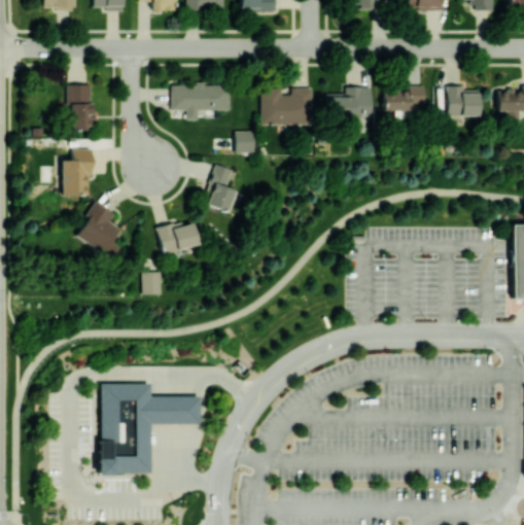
[(74,0),(42,0),(43,9),(74,9),(74,0)]
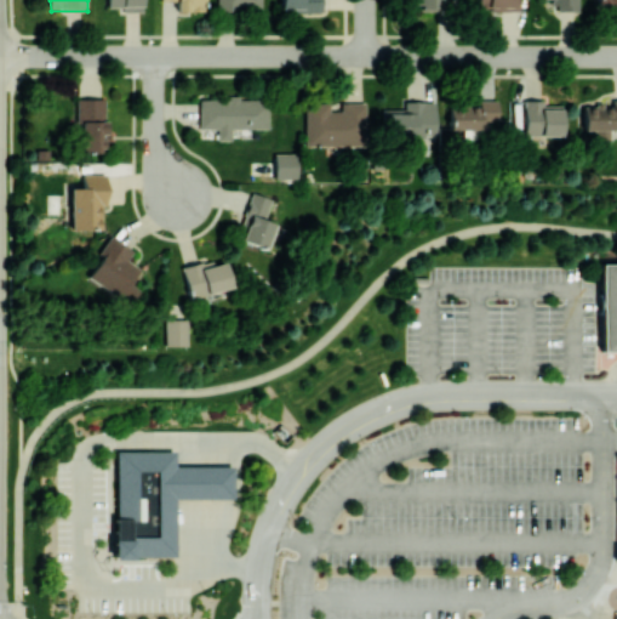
[(146,13),(146,0),(109,0),(109,9),(125,9),(125,13),(146,13)]
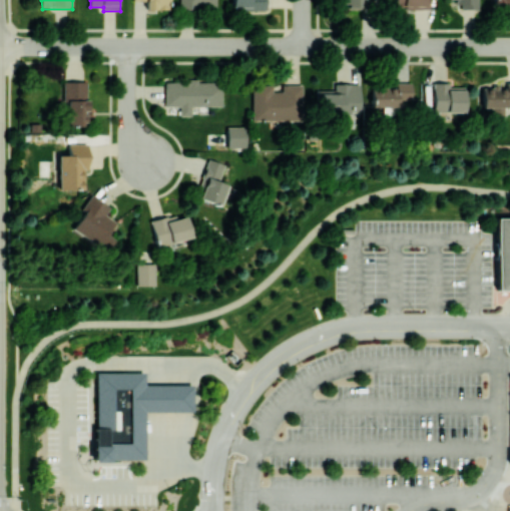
[(134,0),(134,2),(147,2),(147,10),(170,11),(170,0),(134,0)]
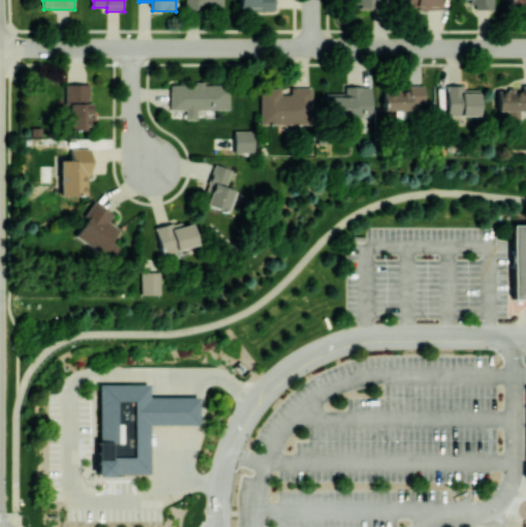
[(224,0),(187,0),(187,10),(225,11),(224,0)]
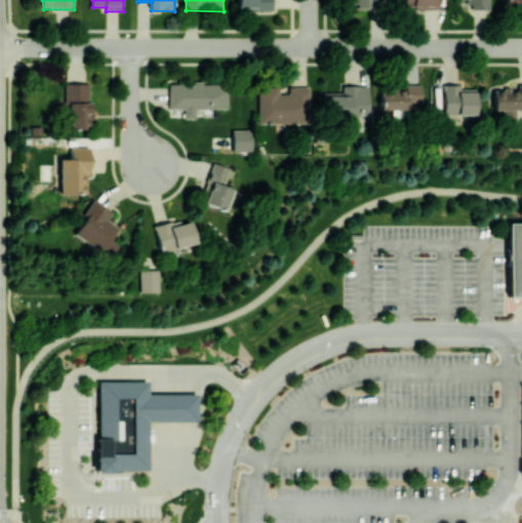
[(274,0),(239,0),(240,10),(275,10),(274,0)]
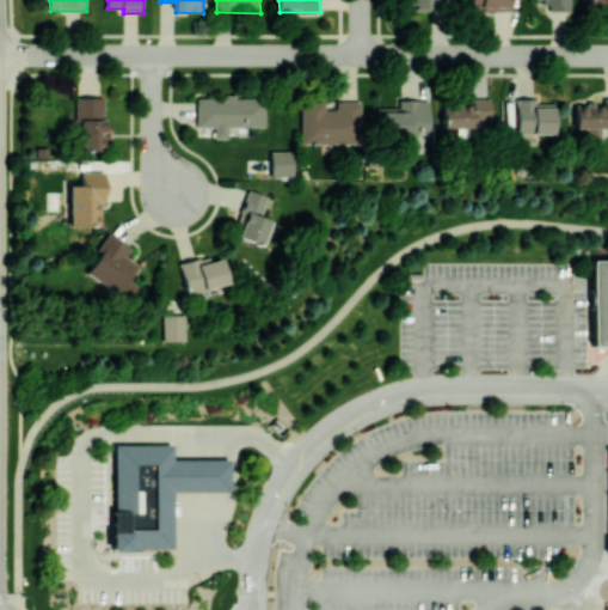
[(418,12),(452,11),(452,0),(407,0),(409,6),(418,6),(418,12)]
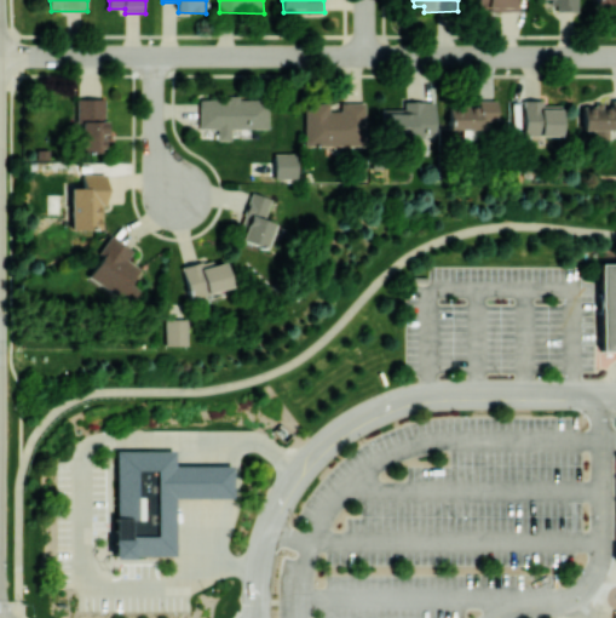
[(519,12),(519,0),(479,0),(481,11),(519,12)]
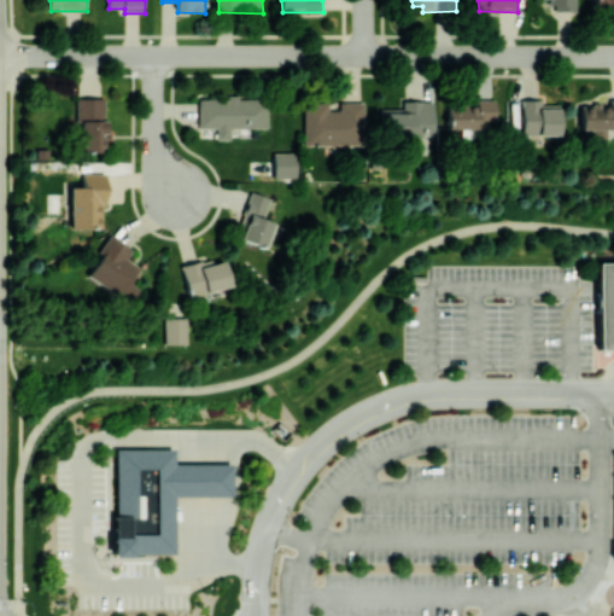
[(578,0),(543,0),(543,4),(567,4),(568,13),(578,13),(578,0)]
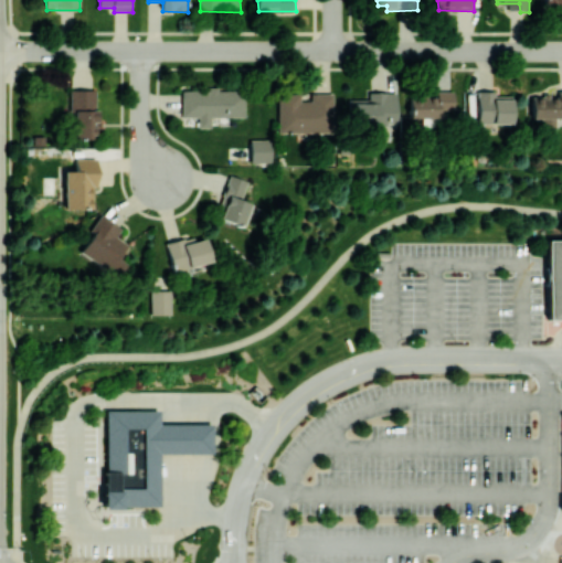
[(99,91),(73,91),(74,140),(101,140),(99,91)]
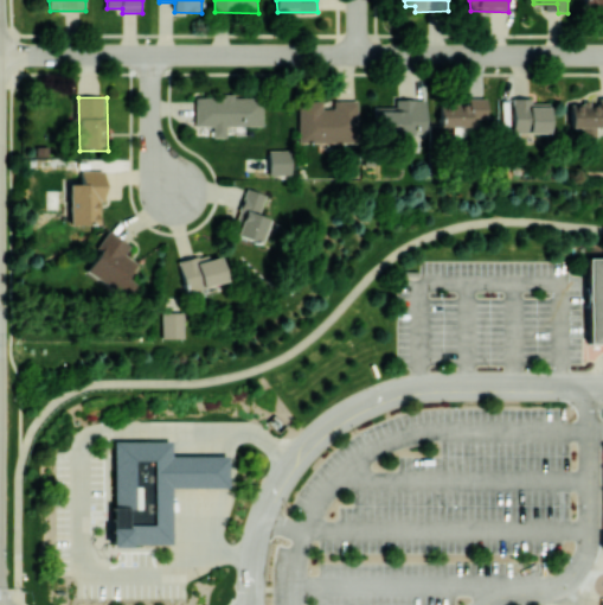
[(265,99),(197,97),(197,128),(215,128),(215,138),(229,138),(229,127),(265,128),(265,99)]
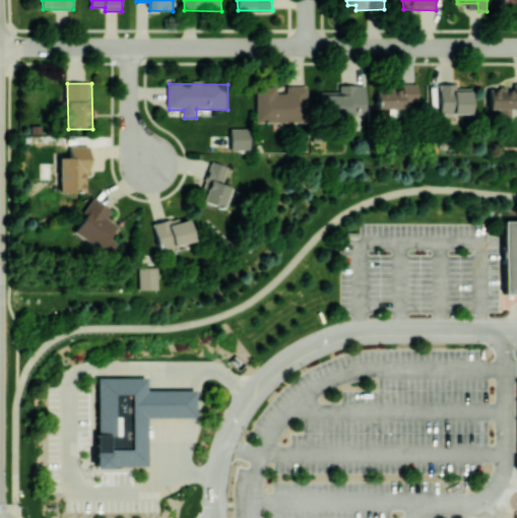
[(323,92),(323,119),(368,118),(367,83),(341,83),(341,92),(323,92)]
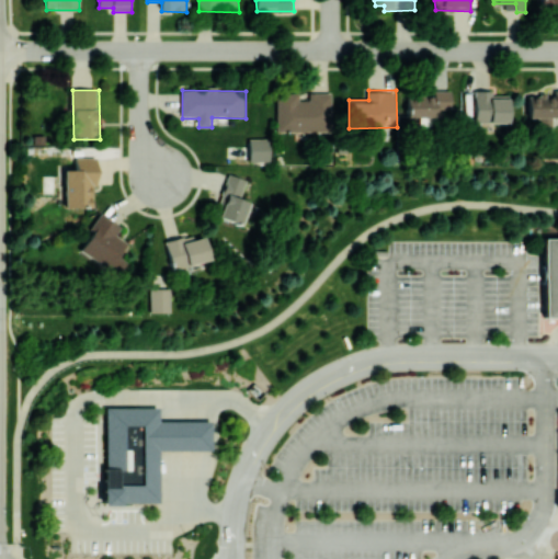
[(511,124),(511,97),(494,97),(494,91),(476,92),(477,125),(511,124)]
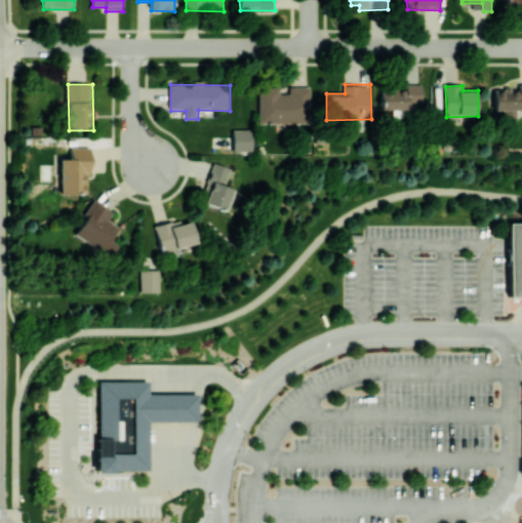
[(383,90),(382,110),(414,111),(414,103),(423,103),(424,86),(407,86),(407,91),(383,90)]
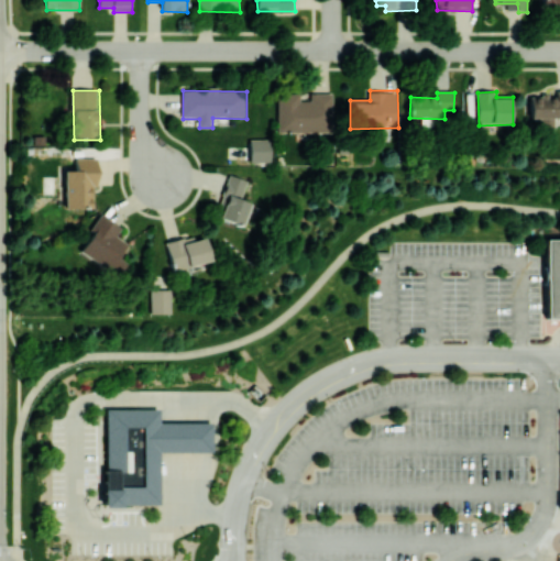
[(335,95),(311,95),(311,101),(302,101),(302,95),(278,95),(280,134),(335,133),(335,95)]
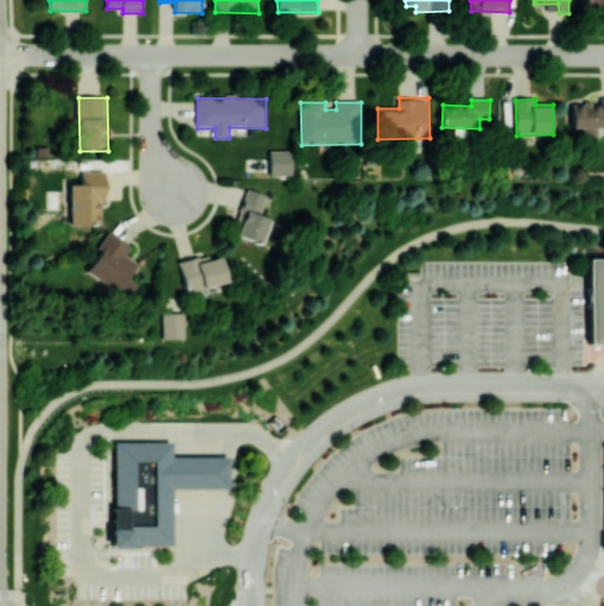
[(603,102),(573,102),(573,128),(603,130),(603,102)]
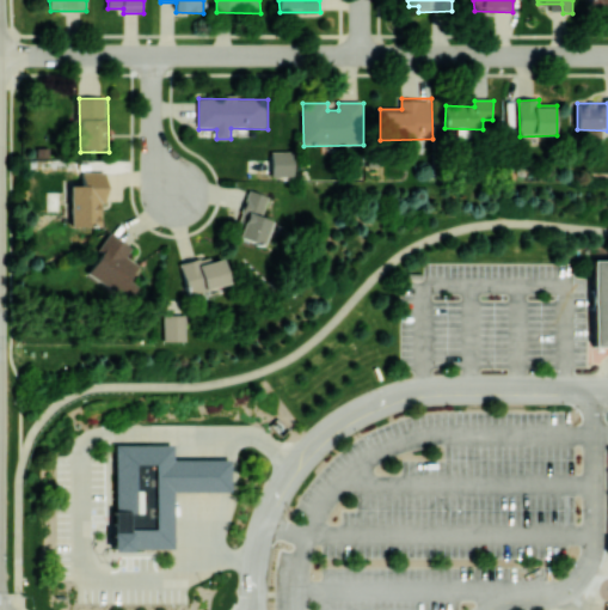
[(272,177),(295,177),(295,152),(272,152),(272,177)]
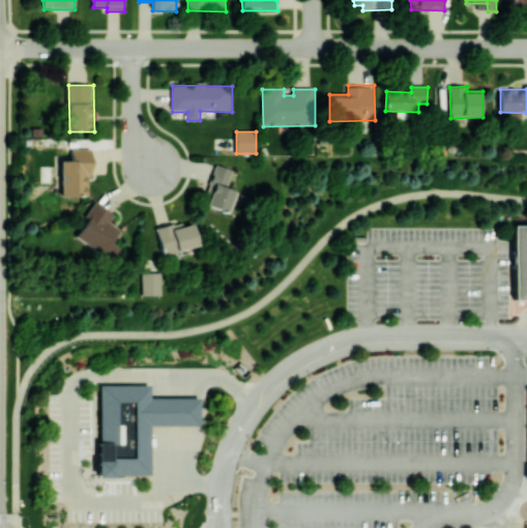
[(90,150),(72,150),(72,162),(61,162),(62,197),(91,197),(90,150)]
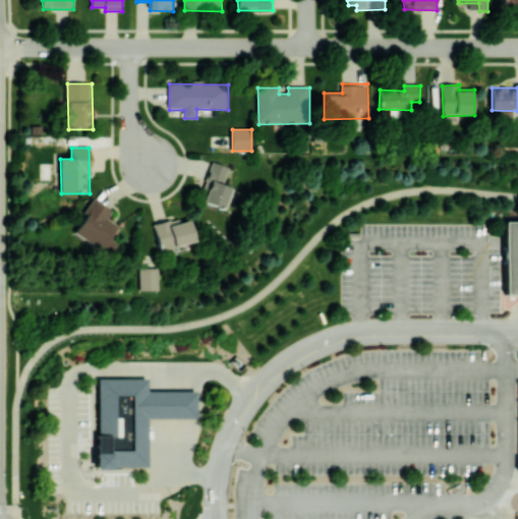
[(234,189),(224,185),(230,168),(214,162),(199,202),(227,211),(234,189)]
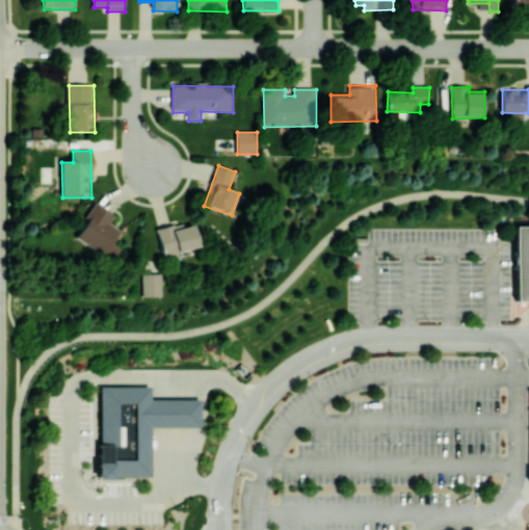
[(116,216),(98,204),(76,238),(113,263),(122,249),(114,244),(123,231),(111,223),(116,216)]
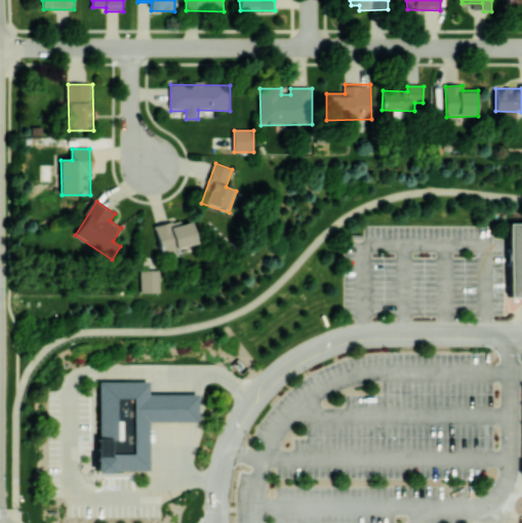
[(156,228),(162,252),(199,244),(193,219),(156,228)]
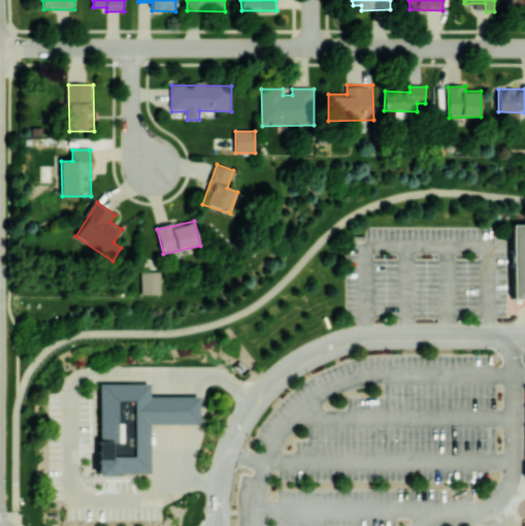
[(162,295),(162,273),(143,272),(143,295),(162,295)]
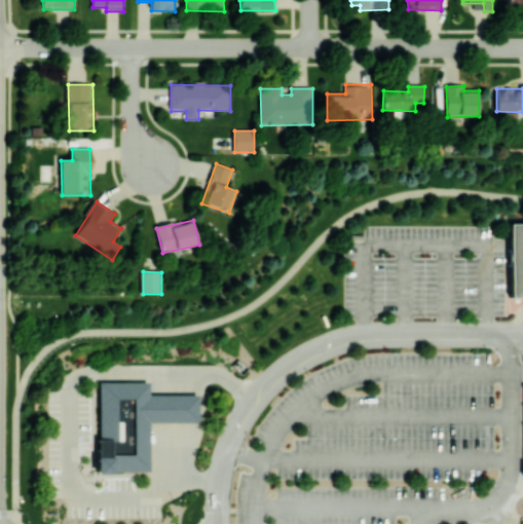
[(203,424),(203,396),(153,396),(153,383),(105,383),(104,440),(103,440),(103,457),(101,457),(101,475),(117,475),(117,474),(154,474),(154,423),(203,424)]
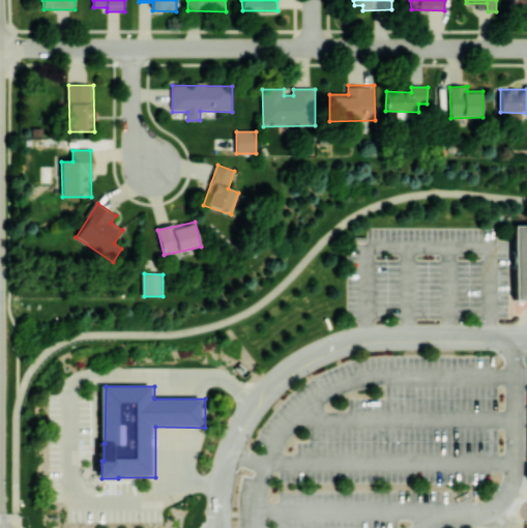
All buildings are outlined.
